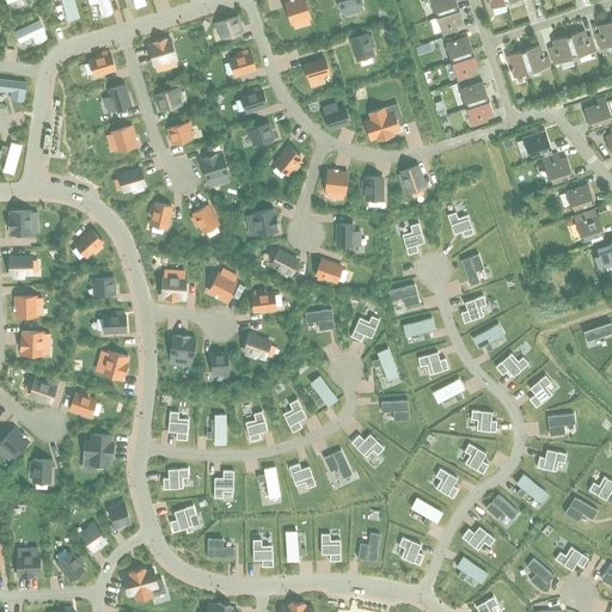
[(78,17),(73,0),(61,0),(68,20),(78,17)]
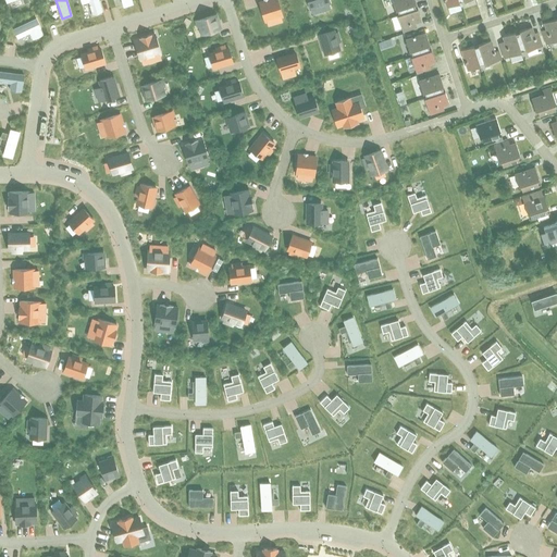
[(101,11),(98,0),(81,0),(82,3),(88,1),(93,14),(101,11)]
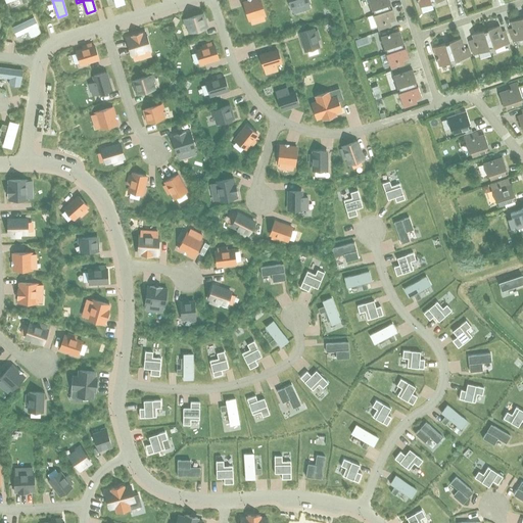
[(265,14),(259,0),(250,0),(243,2),(248,19),(255,17),(256,21),(260,20),(259,16),(265,14)]
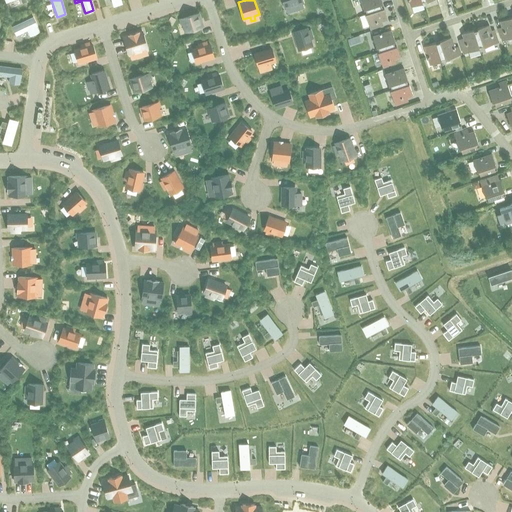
[(303,3),(301,0),(281,0),(284,8),(297,4),(298,9),(303,8),(301,3),(303,3)]
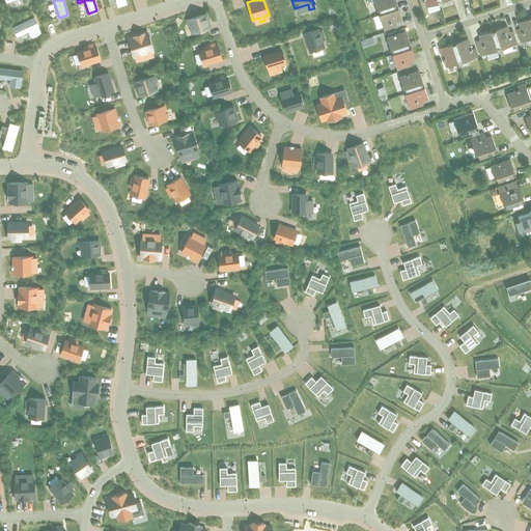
[(386,6),(396,3),(394,0),(372,0),(379,15),(388,11),(386,6)]
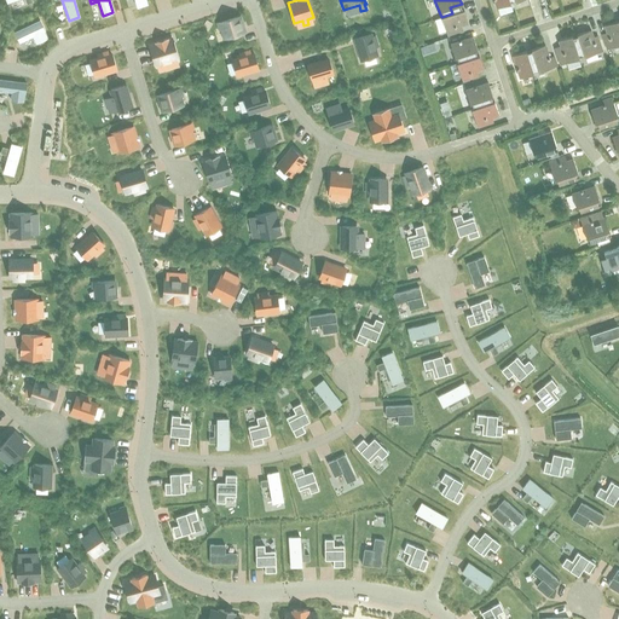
[(468,23),(462,4),(450,7),(452,13),(441,17),(447,35),(456,33),(455,28),(468,23)]
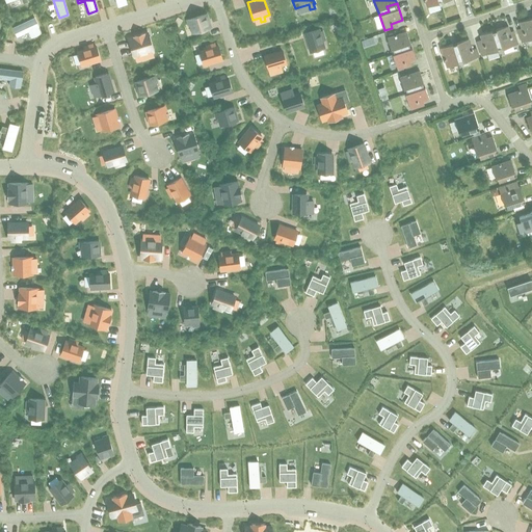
[(208,28),(204,15),(190,19),(187,20),(188,24),(191,23),(194,32),(208,28)]
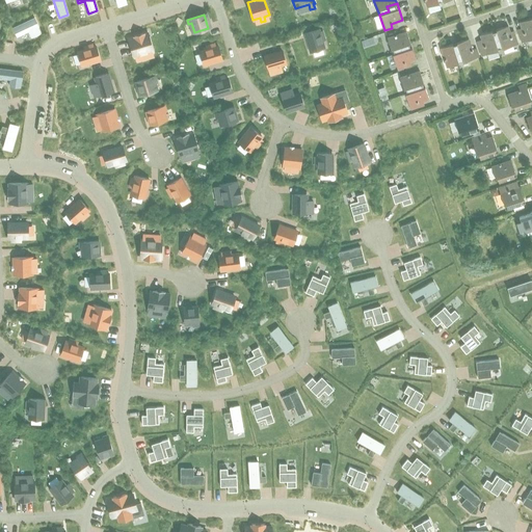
[(531,38),(531,17),(519,22),(523,33),(519,34),(521,43),(531,38)]
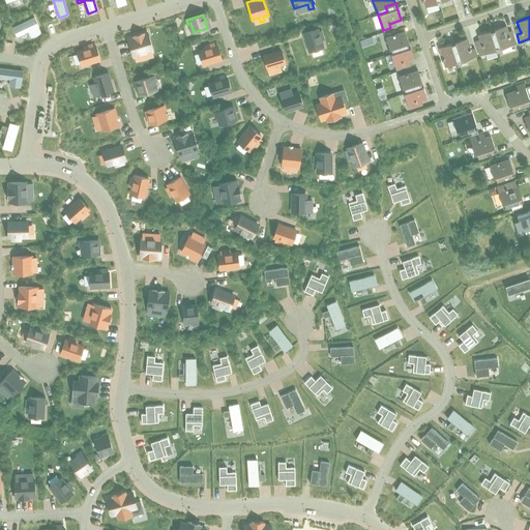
[(40,33),(37,26),(34,18),(12,28),(17,36),(28,31),(31,37),(40,33)]
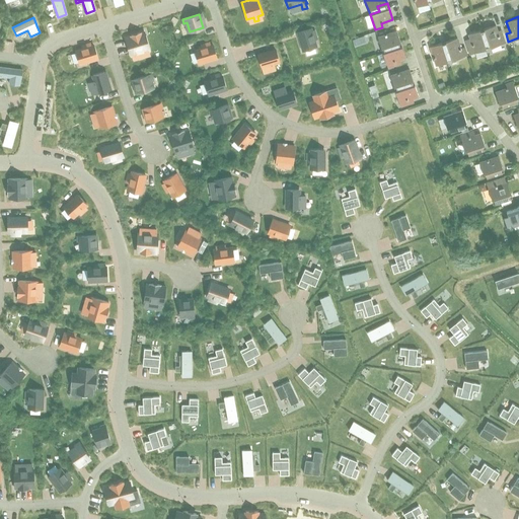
[(505,43),(503,33),(499,34),(495,24),(484,28),(487,39),(483,40),(486,49),(505,43)]
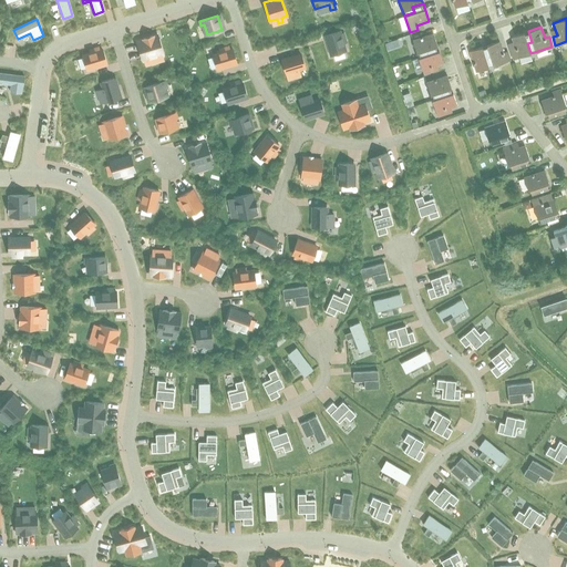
[(346,42),(343,32),(340,33),(339,31),(325,35),(331,55),(344,51),(342,43),(346,42)]
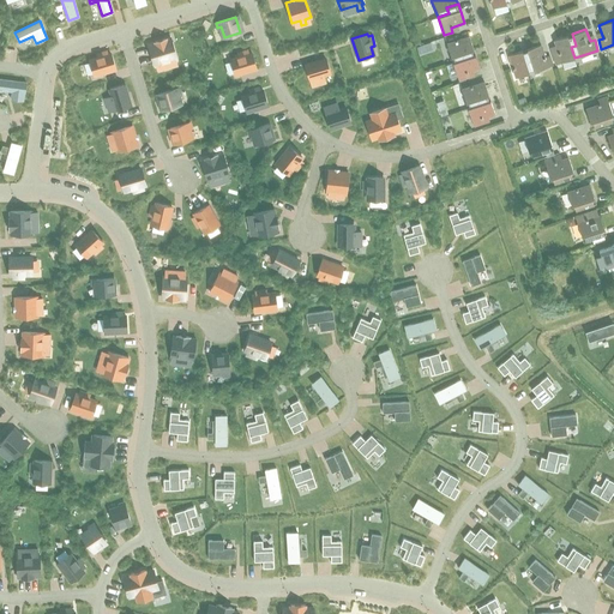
[(576,46),(572,34),(553,40),(555,47),(551,48),(555,65),(575,58),(571,47),(576,46)]
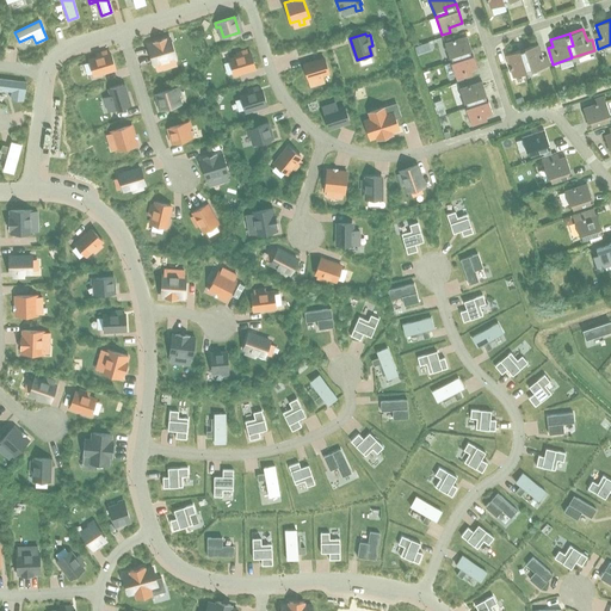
[(460,53),(470,49),(467,36),(444,43),(450,62),(461,59),(460,53)]
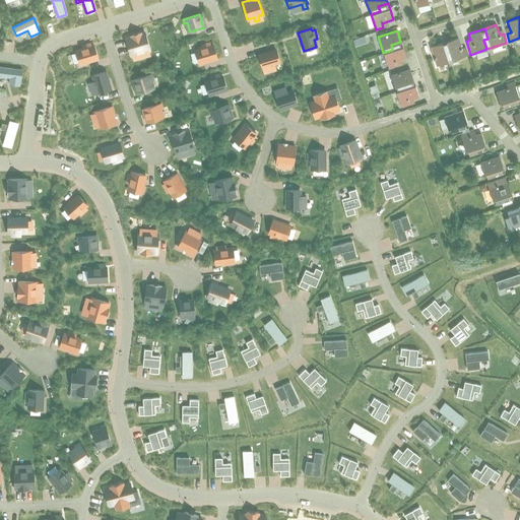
[(149,50),(144,33),(140,34),(140,33),(131,36),(131,37),(125,38),(130,56),(132,55),(133,60),(138,58),(137,54),(149,50)]
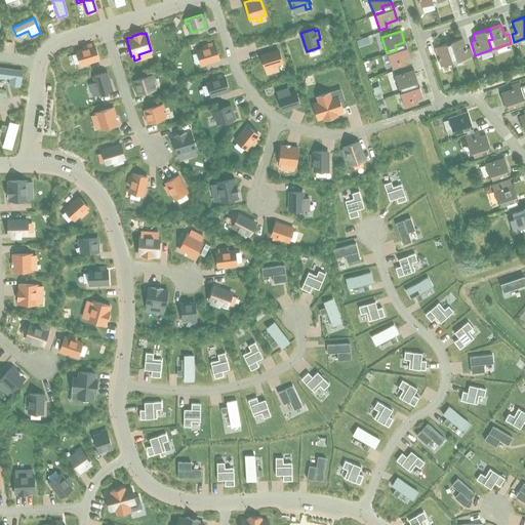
[(461,38),(450,42),(453,51),(449,52),(452,63),(472,55),(470,47),(466,48),(461,38)]
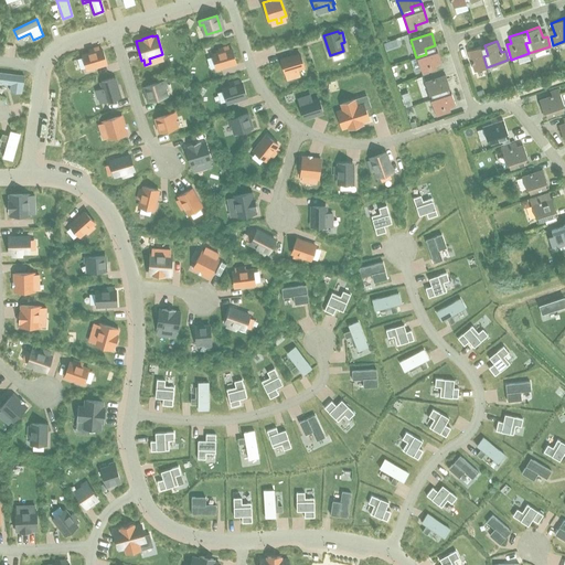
[(441,63),(435,45),(425,49),(426,54),(416,57),(422,74),(430,72),(428,67),(441,63)]
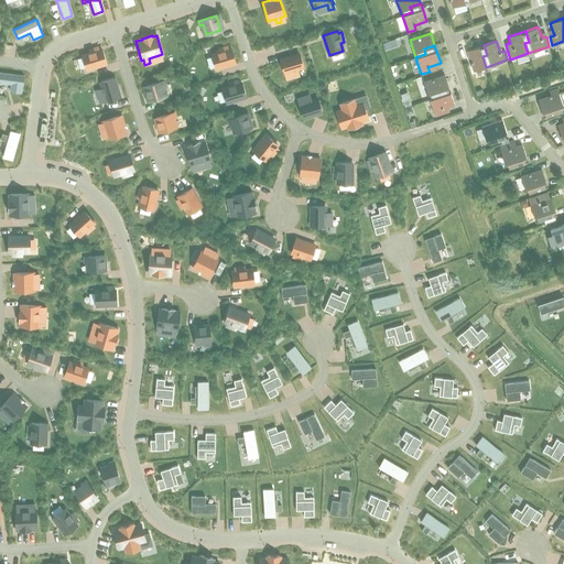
[(487,55),(484,45),(466,51),(474,72),(486,67),(483,56),(487,55)]
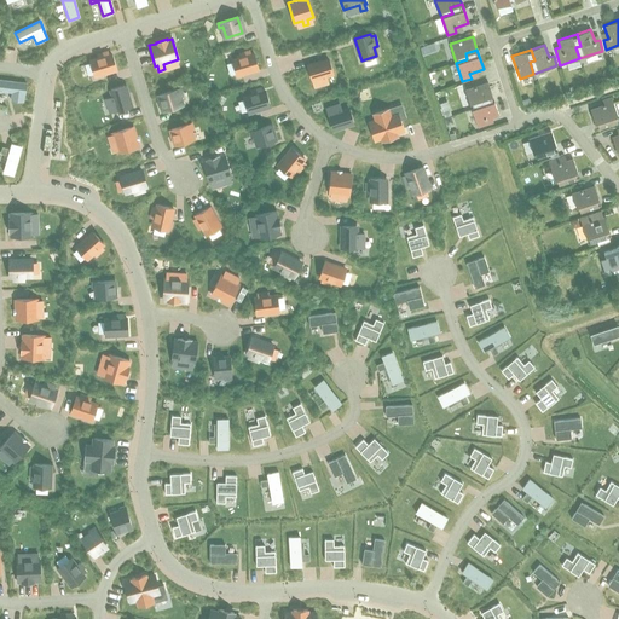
[(116,69),(111,55),(109,56),(108,51),(97,55),(98,58),(90,61),(94,76),(116,69)]
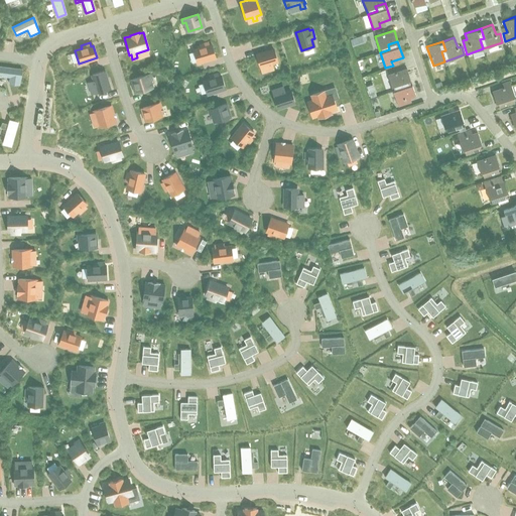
[(215,57),(212,44),(209,45),(208,42),(199,44),(200,48),(194,50),(197,62),(215,57)]
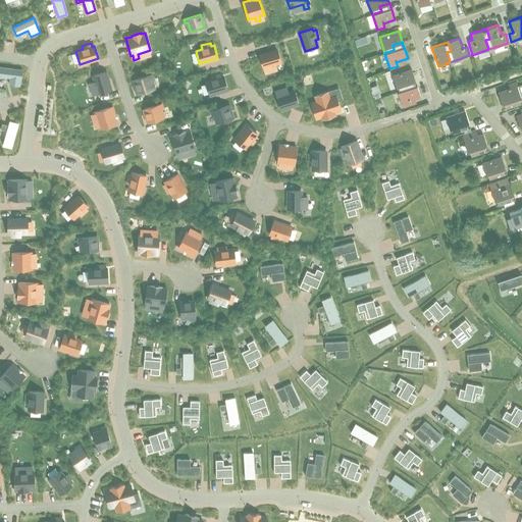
[(280,62),(276,50),(259,56),(263,69),(271,66),(273,71),(276,70),(274,66),(274,63),(280,62)]
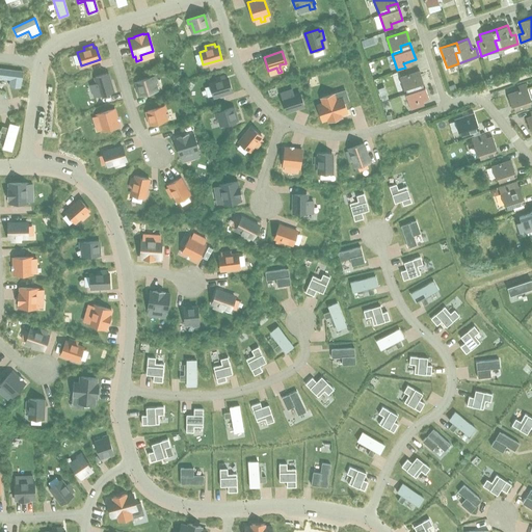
[(21,81),(22,72),(0,68),(0,77),(10,79),(9,86),(20,87),(21,80),(21,81)]
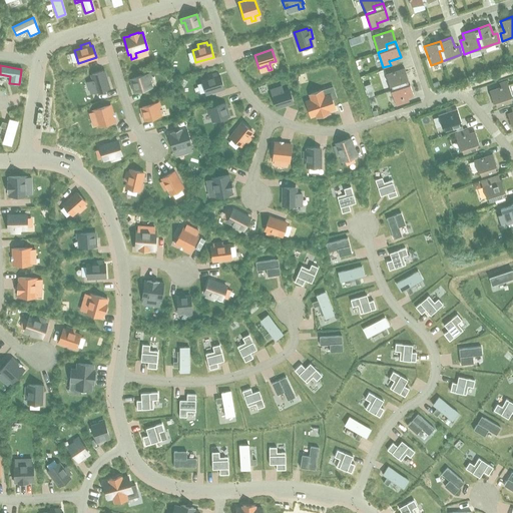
[(399,82),(408,79),(404,68),(385,74),(391,90),(400,87),(399,82)]
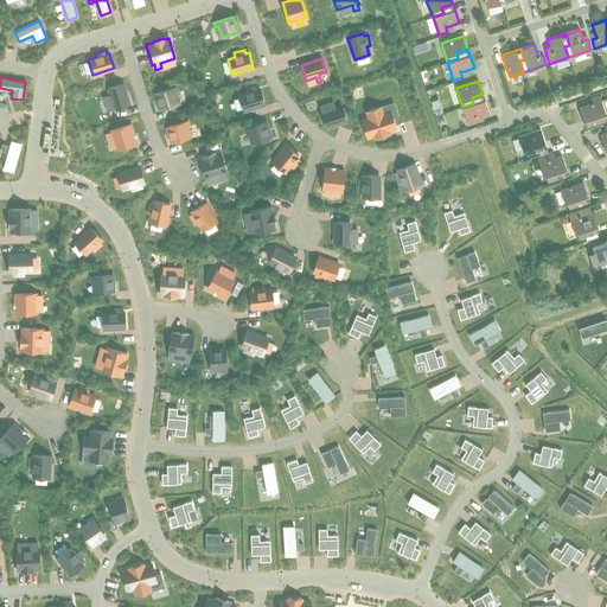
[(128,104),(122,84),(109,88),(110,95),(108,96),(103,97),(104,101),(109,100),(112,109),(128,104)]
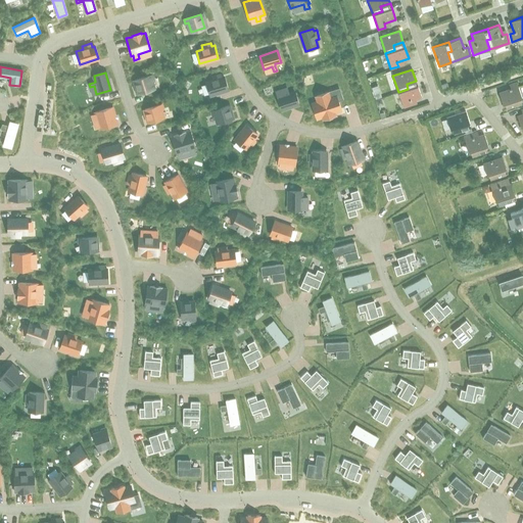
[(152,89),(150,81),(152,80),(151,75),(148,76),(135,80),(139,93),(152,89)]
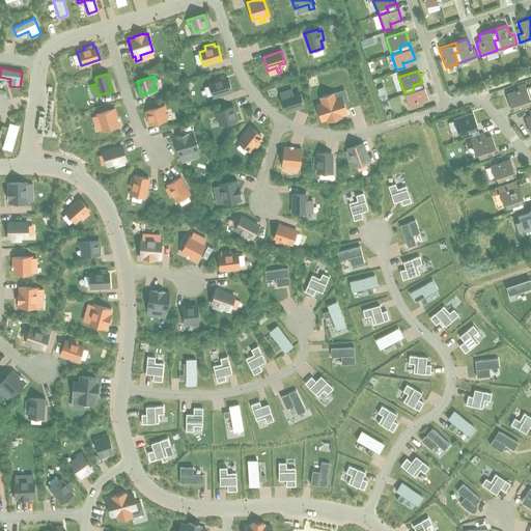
[(231,91),(227,78),(225,79),(224,76),(215,79),(216,82),(208,84),(213,96),(231,91)]
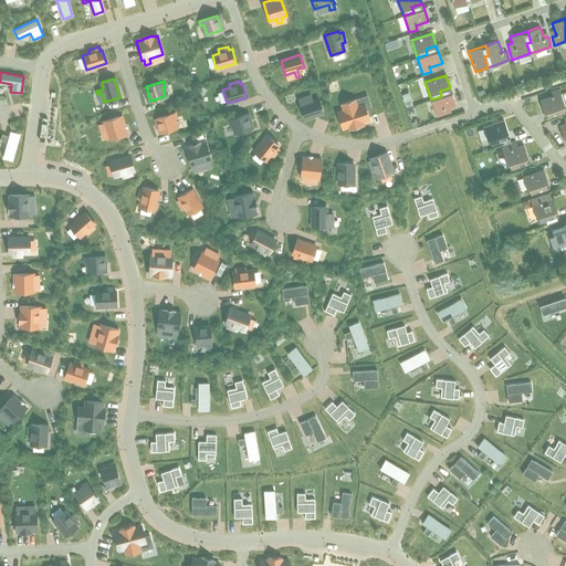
[(456,105),(450,87),(440,91),(441,96),(431,100),(437,116),(444,114),(443,109),(456,105)]
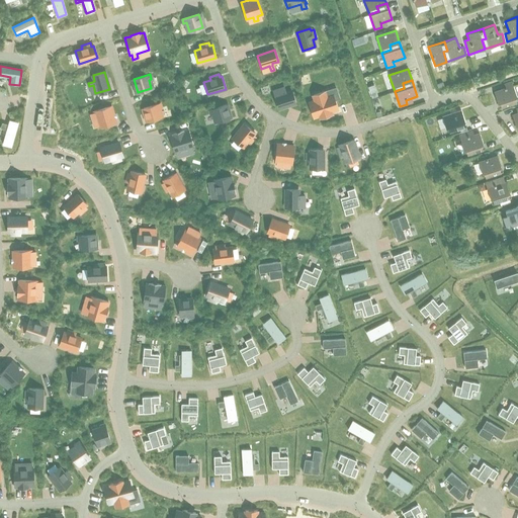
[(516,102),(515,97),(516,97),(511,81),(503,84),(504,88),(494,91),(499,107),(516,102)]
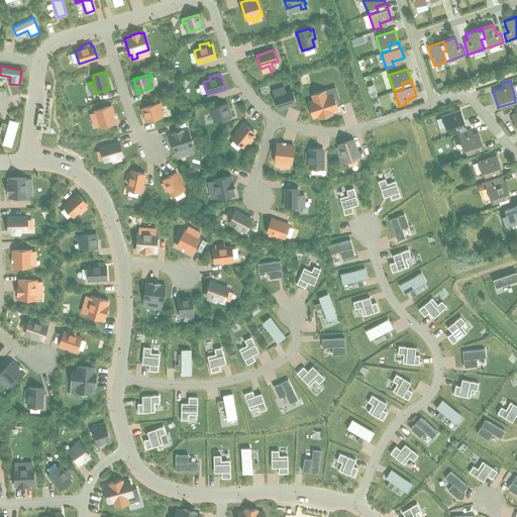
[(295,102),(291,91),(285,93),(285,91),(283,87),(280,88),(282,92),(273,95),(278,108),(295,102)]
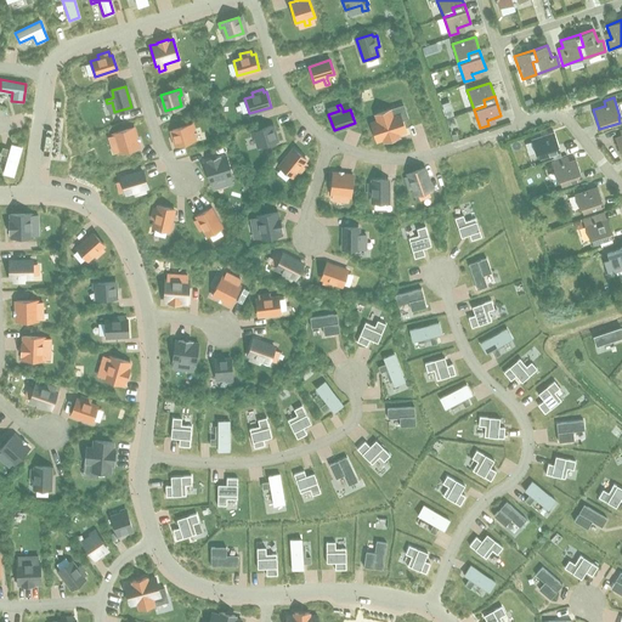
[(405,131),(402,120),(407,118),(406,112),(400,114),(391,117),(389,109),(375,114),(378,122),(371,124),(375,141),(383,139),(384,141),(397,137),(397,134),(405,131)]
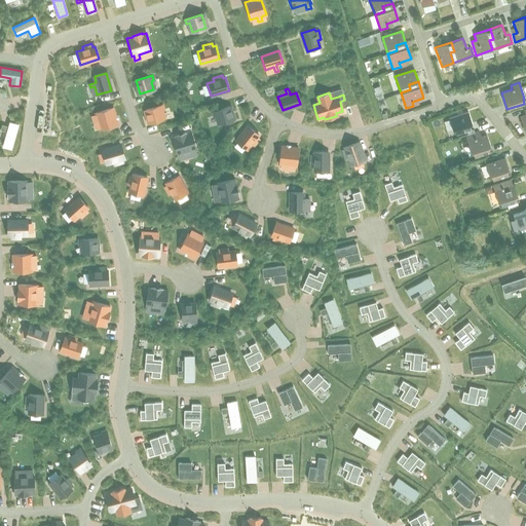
[(163,119),(160,110),(163,109),(162,105),(159,106),(145,110),(149,123),(163,119)]
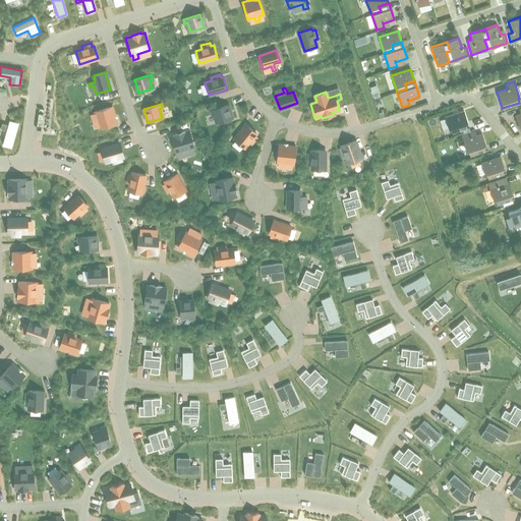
[(231,118),(227,105),(213,109),(213,110),(210,111),(212,115),(215,114),(217,123),(231,118)]
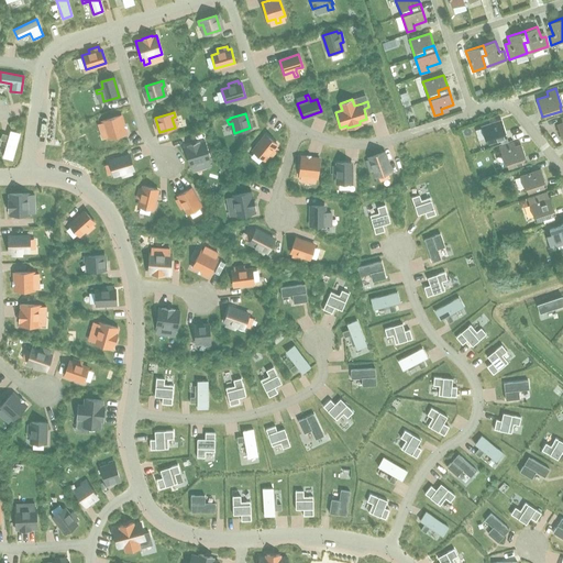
[(125,133),(121,116),(102,121),(102,122),(98,124),(99,128),(103,127),(107,139),(125,133)]
